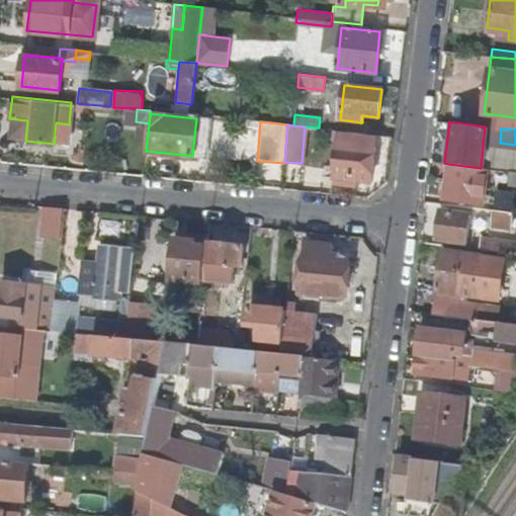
[(331,140),(338,141),(334,176),(352,178),(368,180),(372,144),(373,134),(332,130),(331,140)]
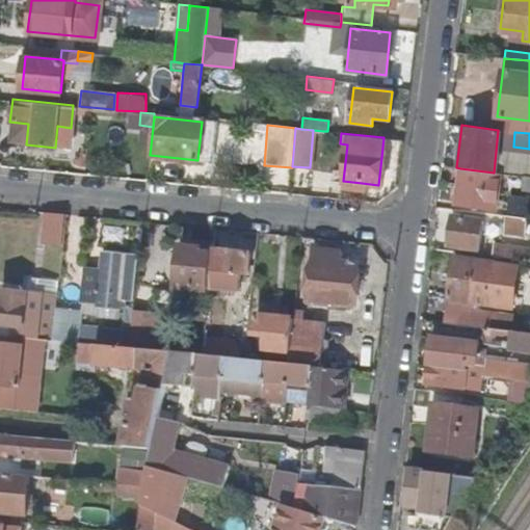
[(494,173),(460,168),(456,203),(495,207),(499,174),(494,173)]
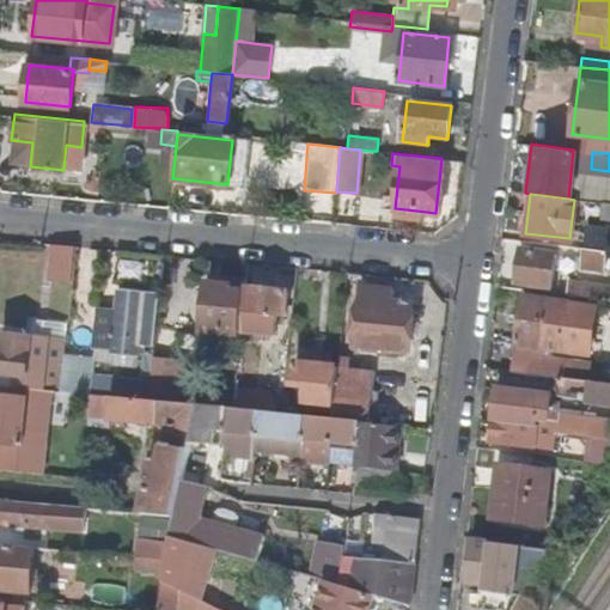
[(416,211),(395,208),(394,215),(416,218),(416,211)]
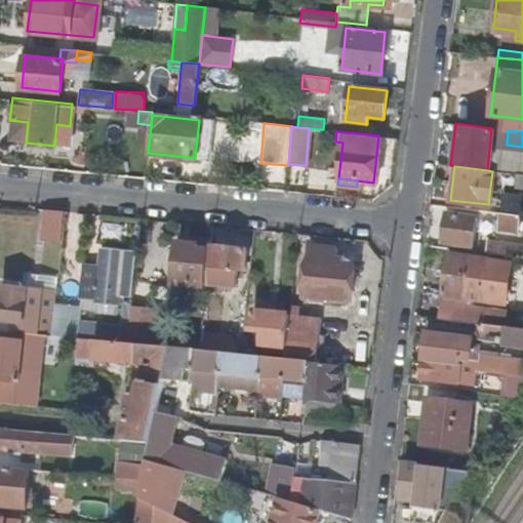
[(522,210),(522,193),(496,191),(495,208),(522,210)]
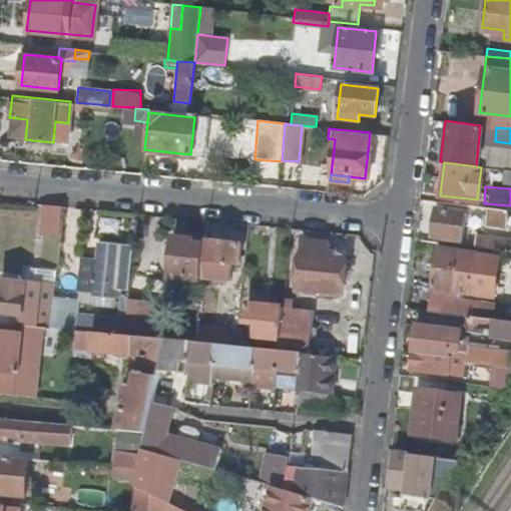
[(44,228),(60,229),(62,205),(46,203),(44,228)]
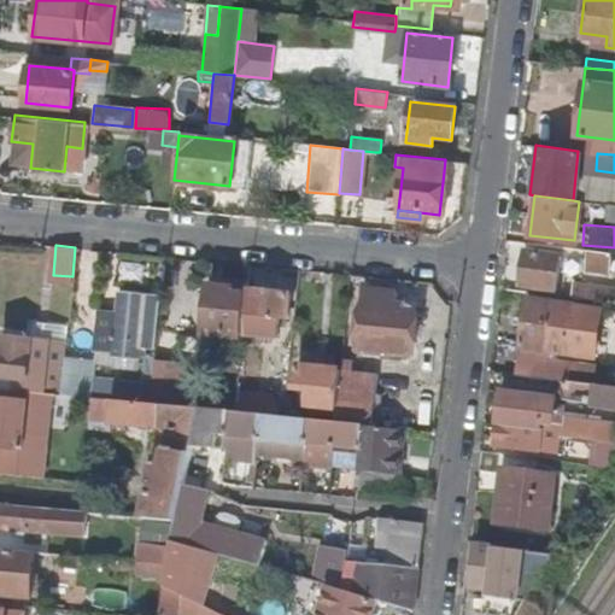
[(560,255),(523,249),(520,282),(555,287),(560,255)]
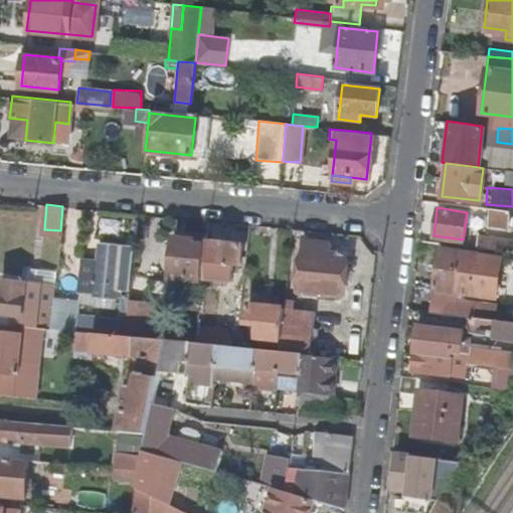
[(509,209),(490,207),(488,222),(507,224),(509,209)]
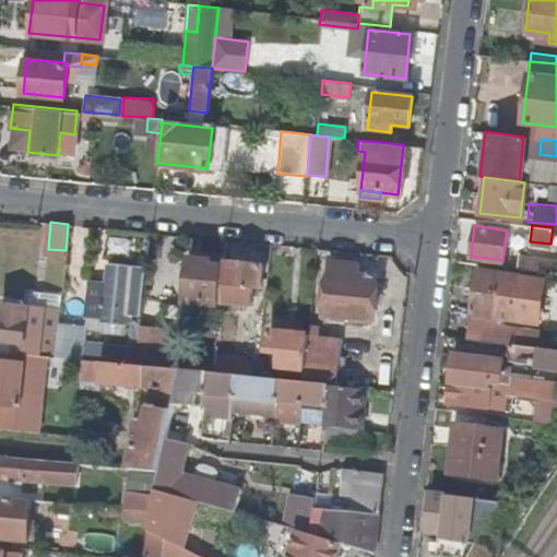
[(359,259),(328,256),(323,316),(372,320),(378,273),(358,271),(359,259)]
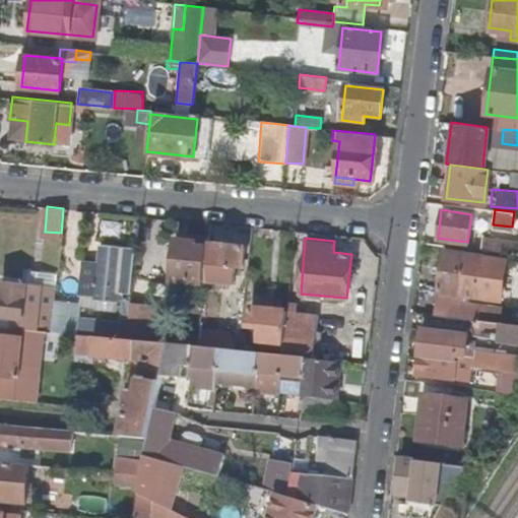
[(478,249),(517,254),(517,242),(480,238),(478,249)]
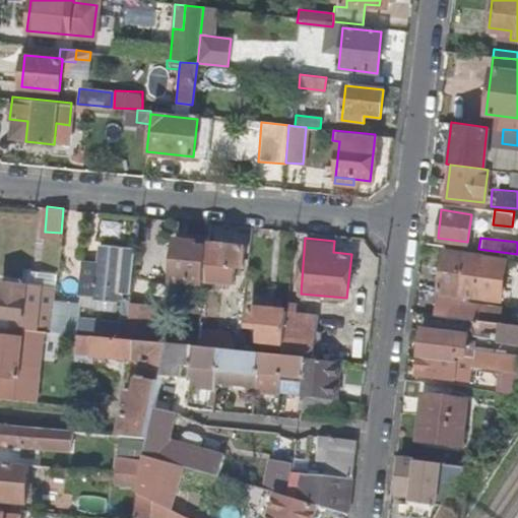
[(190,289),(202,290),(203,281),(206,247),(195,246),(195,241),(177,239),(174,280),(191,281),(190,289)]
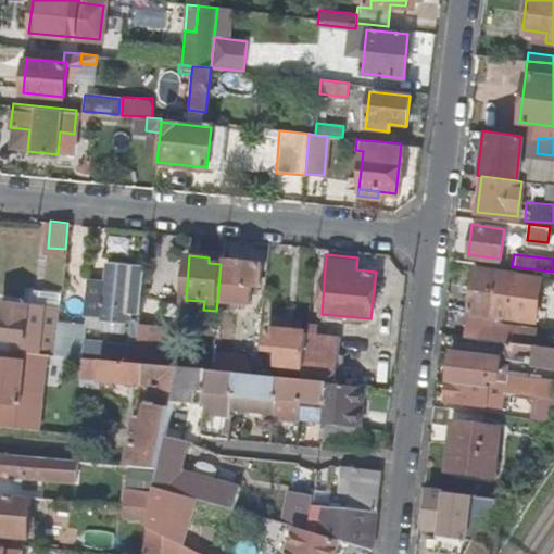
[(260,261),(222,257),(221,264),(217,301),(246,304),(248,285),(257,285),(260,261)]
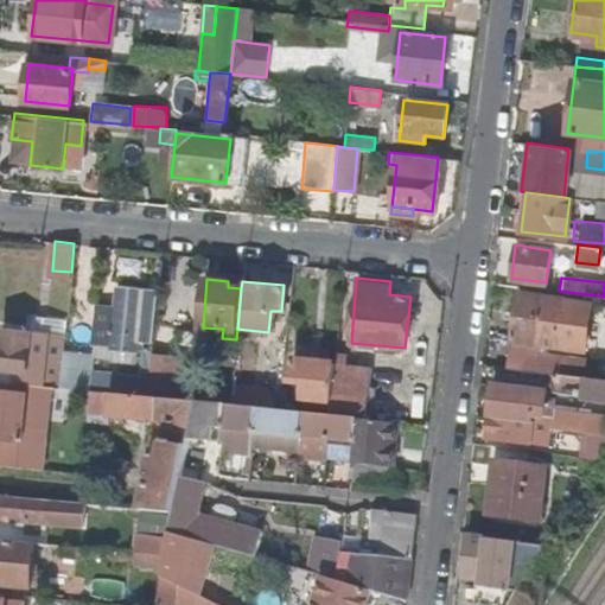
[(135,350),(151,352),(157,292),(118,287),(113,337),(135,339),(135,350)]
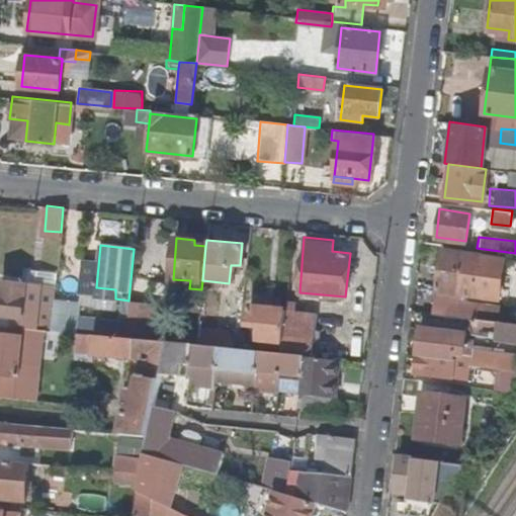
[(480,254),(440,249),(435,289),(475,294),(480,254)]
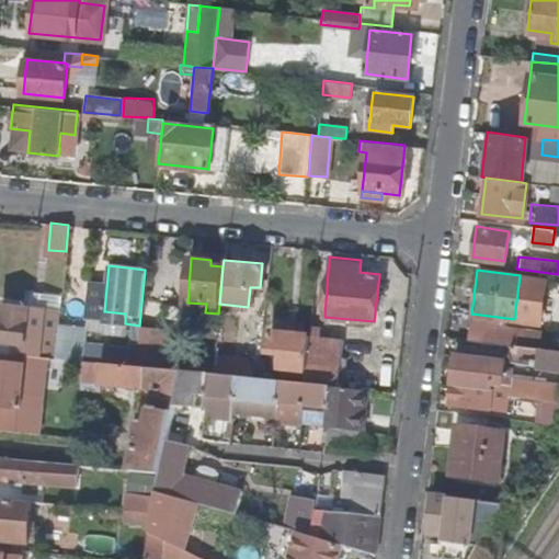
[(16,342),(15,354),(55,357),(56,345),(34,343),(38,306),(2,303),(0,321),(0,340),(16,342)]
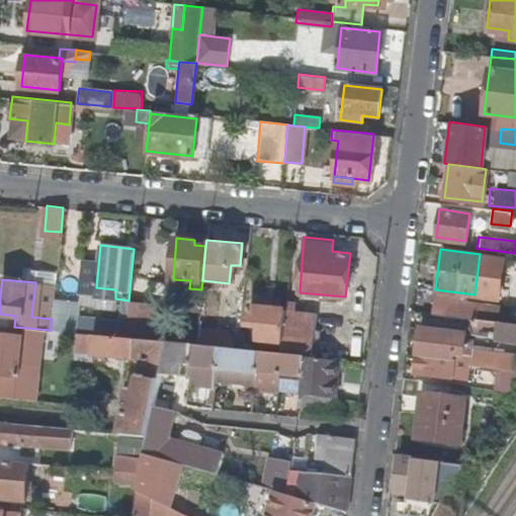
[(43,293),(55,294),(56,282),(44,281),(43,293)]
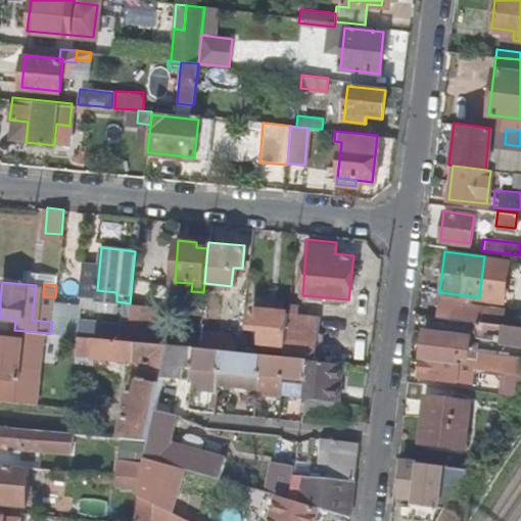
[(437,299),(435,316),(461,319),(463,303),(437,299)]
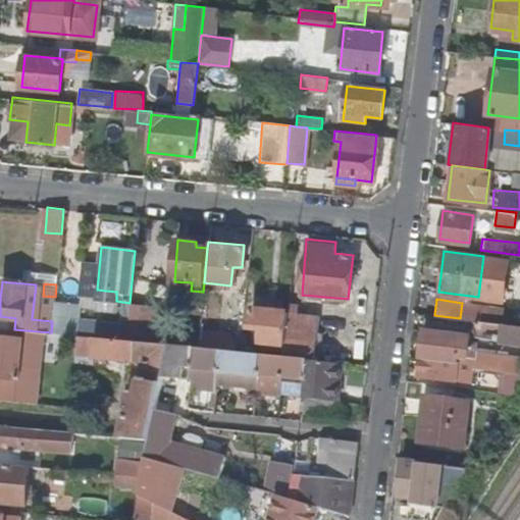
[(487,306),(485,322),(503,324),(505,307),(487,306)]
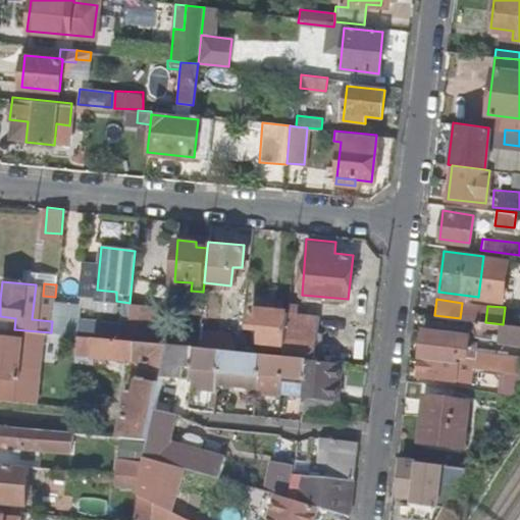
[(65,323),(66,309),(53,307),(52,321),(65,323)]
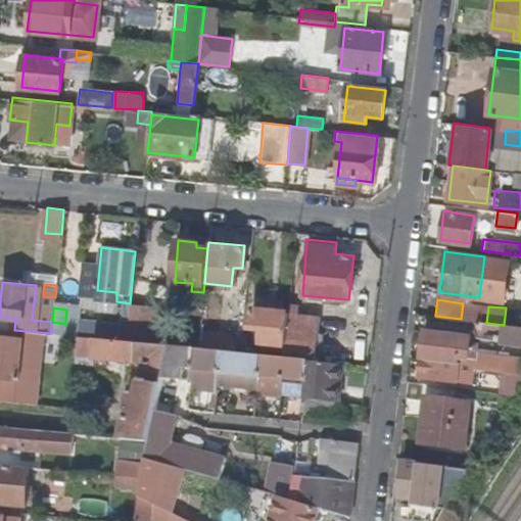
[(288,313),(288,312),(250,308),(248,328),(262,330),(259,341),(284,344),(288,313)]
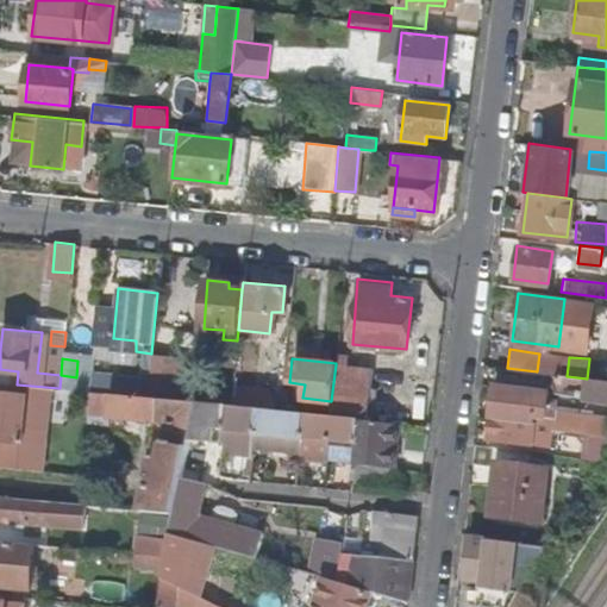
[(76,377),(91,379),(93,362),(77,361),(76,377)]
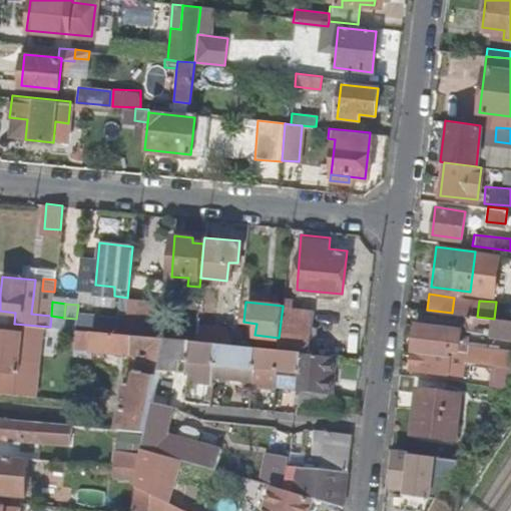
[(304,309),(283,307),(279,338),(278,350),(300,352),(304,309)]
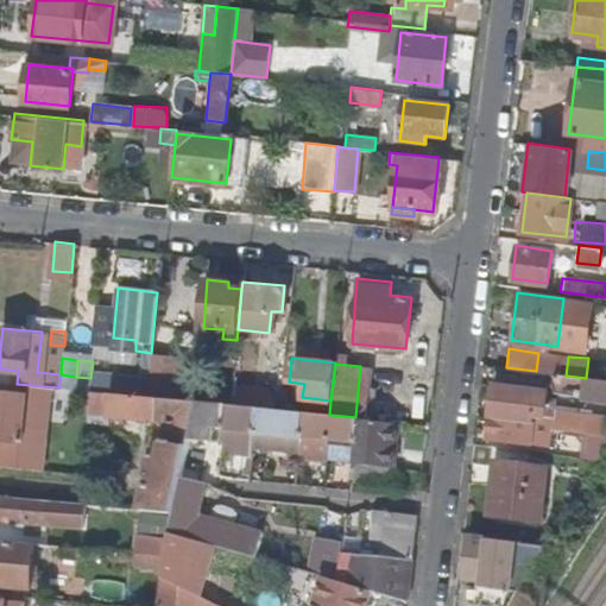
[(181,370),(150,365),(147,383),(146,396),(178,399),(181,370)]
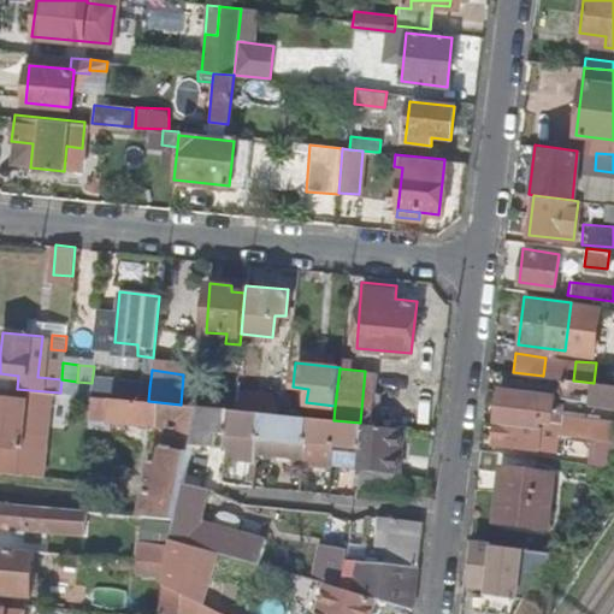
[(613,400),(613,385),(594,383),(573,381),(559,378),(558,391),(562,393),(562,397),(595,402),(595,399),(613,400)]
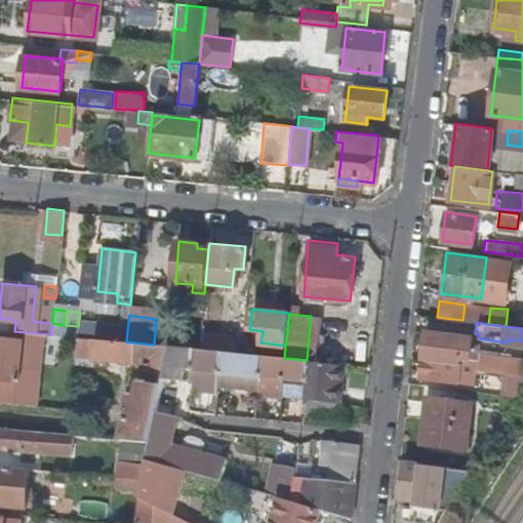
[(127,330),(78,326),(66,325),(52,323),(51,334),(76,337),(126,342),(127,330)]
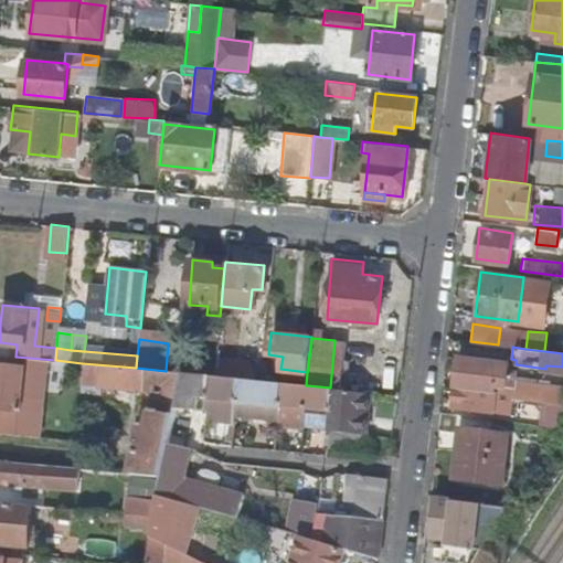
[(45,360),(3,356),(2,364),(0,364),(0,432),(38,437),(45,360)]
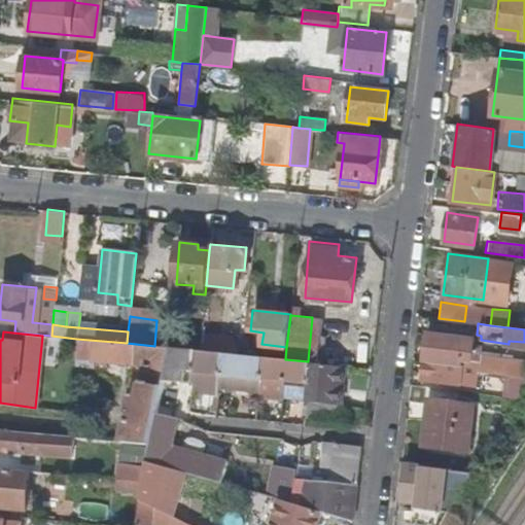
[(465,338),(428,333),(422,379),(459,384),(465,338)]
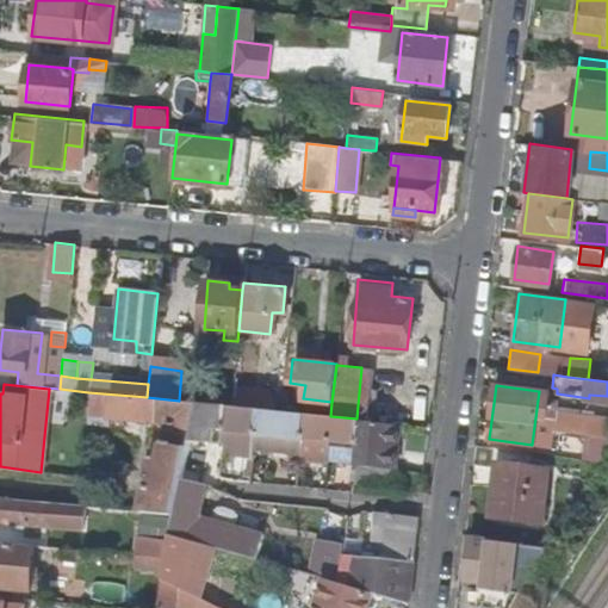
[(268,394),(233,390),(230,407),(258,409),(267,409),(268,394)]
